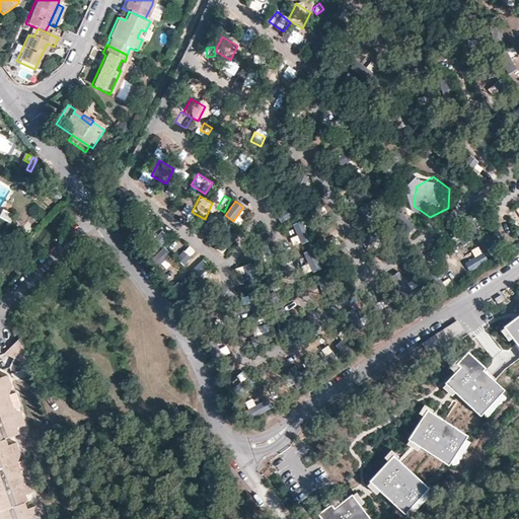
[(0,218),(10,223),(13,215),(3,210),(0,216),(0,218)]
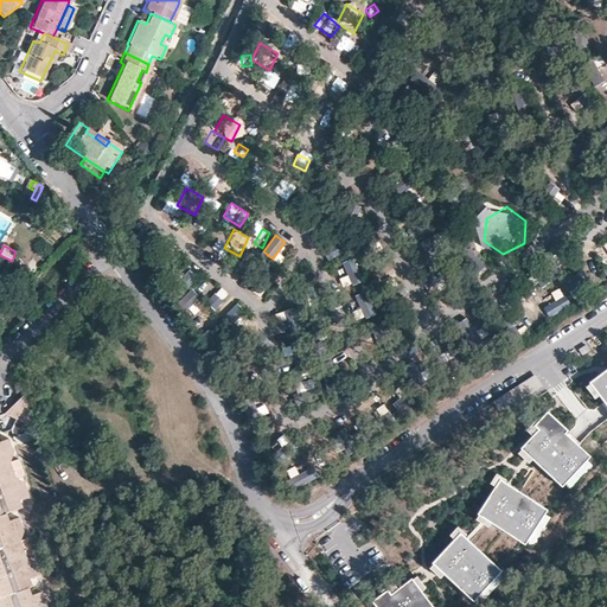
[(353,260),(343,264),(349,275),(339,279),(345,291),(364,281),(353,260)]
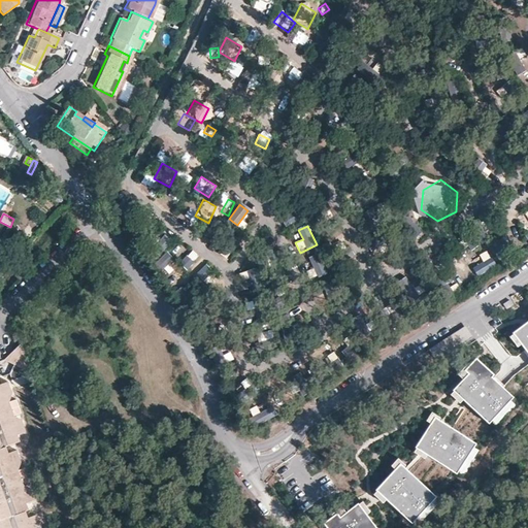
[(165,235),(157,242),(163,250),(172,242),(165,235)]
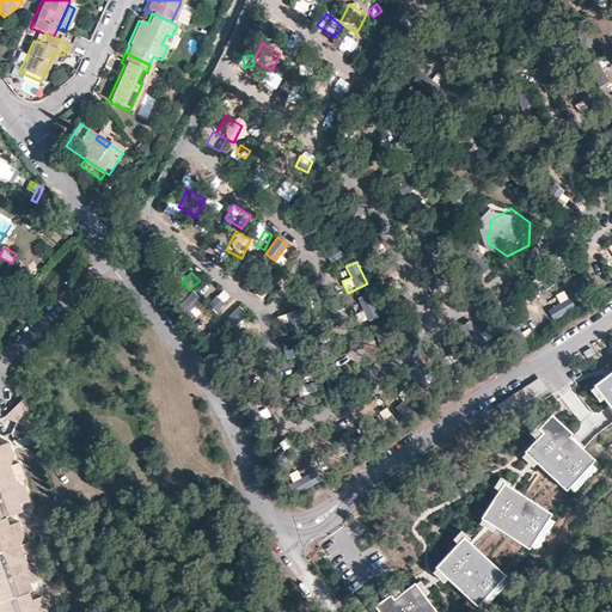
[(549,311),(555,322),(575,308),(564,291),(556,297),(560,304),(549,311)]
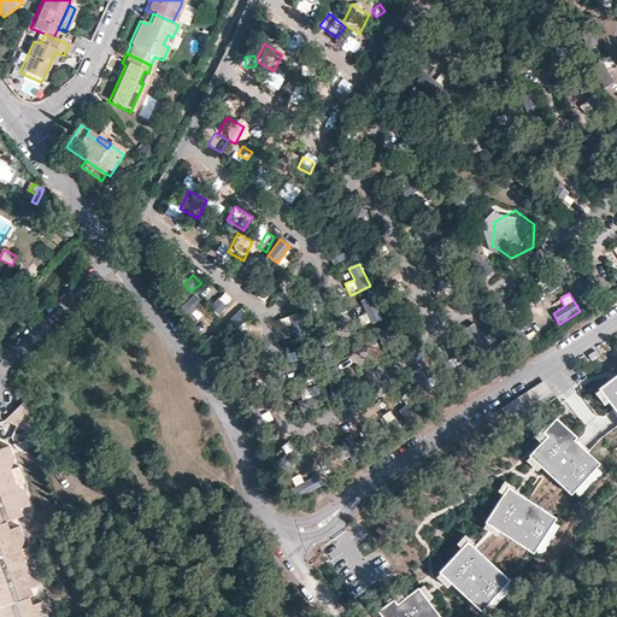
[(375,325),(388,316),(374,294),(359,304),(375,325)]
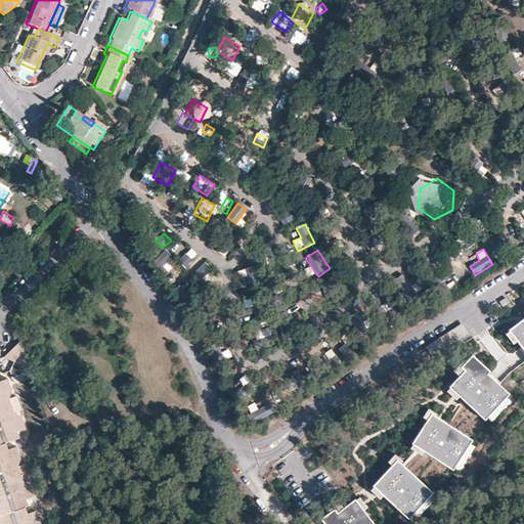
[(176,264),(164,252),(155,260),(167,273),(176,264)]
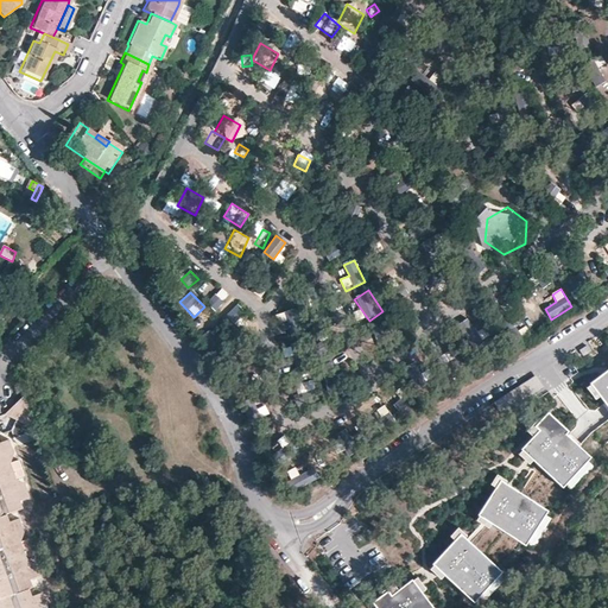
[(215,295),(207,303),(216,311),(223,303),(215,295)]
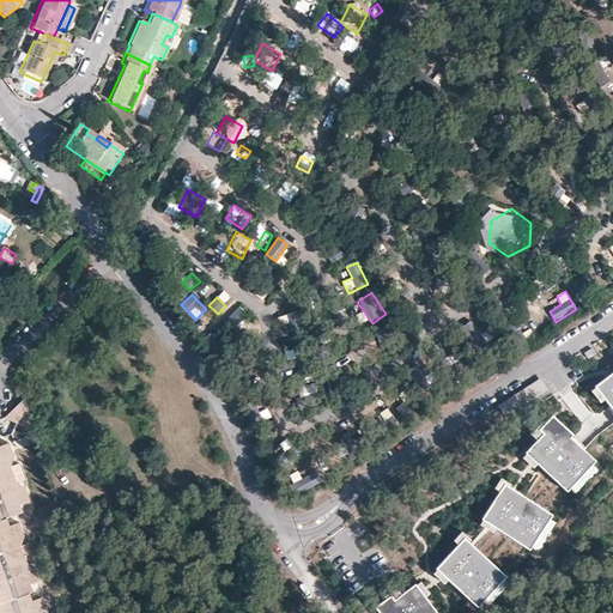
[(230,337),(249,319),(238,308),(219,326),(230,337)]
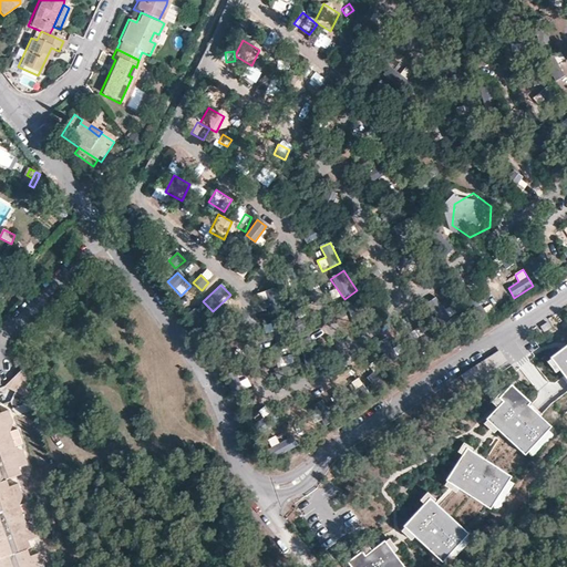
[(276,289),(257,294),(259,301),(277,297),(276,289)]
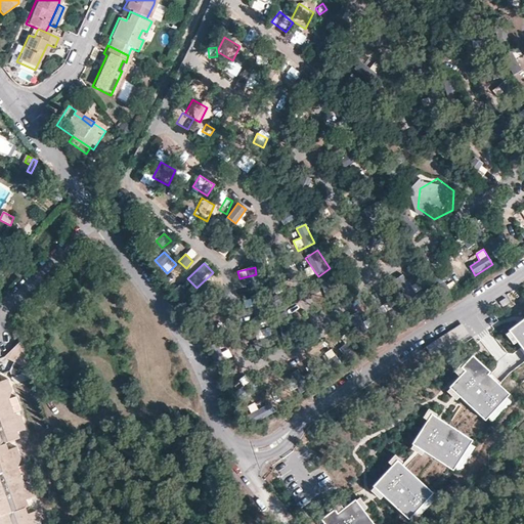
[(358,338),(367,333),(358,314),(349,319),(358,338)]
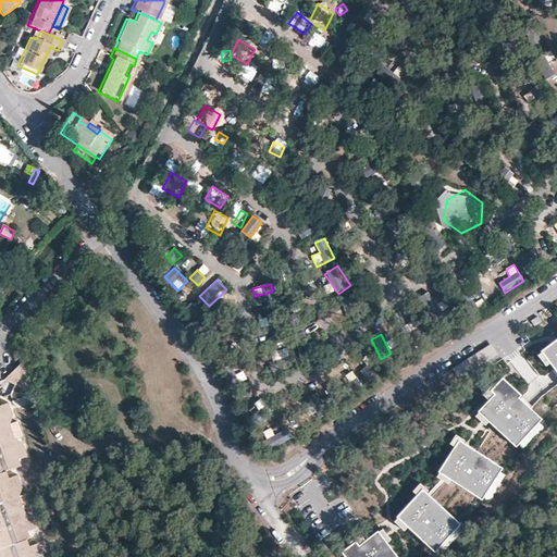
[(556,337),(542,349),(556,370),(556,337)]
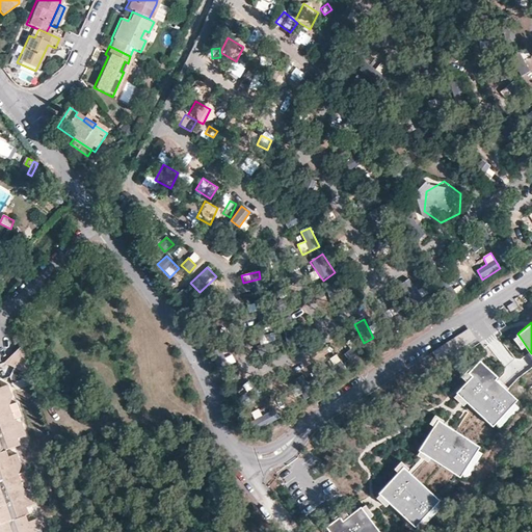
[(25,369),(29,368),(20,342),(3,358),(25,369)]
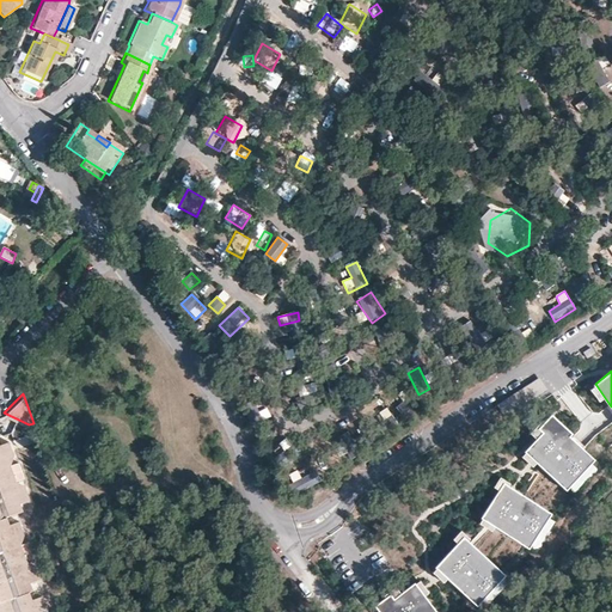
[(554,421),(570,436),(573,433),(552,415),(539,428),(544,432),(554,421)]
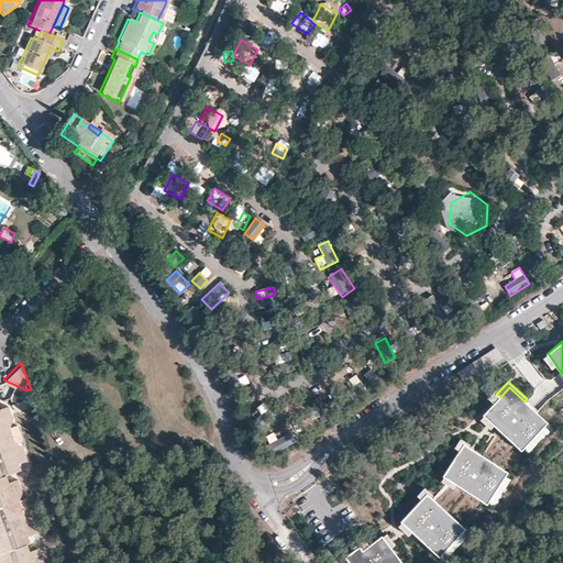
[(548,422),(525,401),(509,387),(500,397),(484,416),(521,451),(525,448),(544,426),(548,422)]
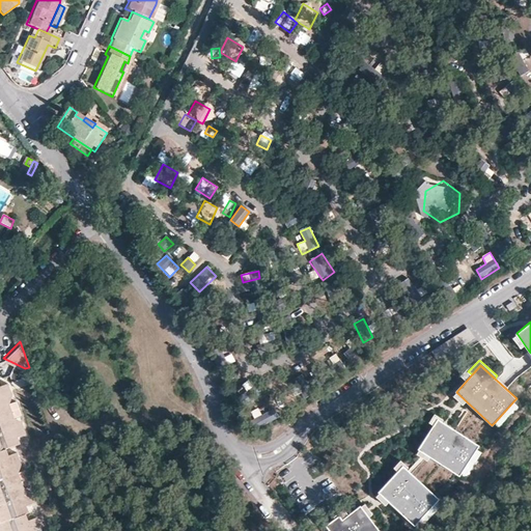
[(312,373),(299,379),(302,387),(315,382),(312,373)]
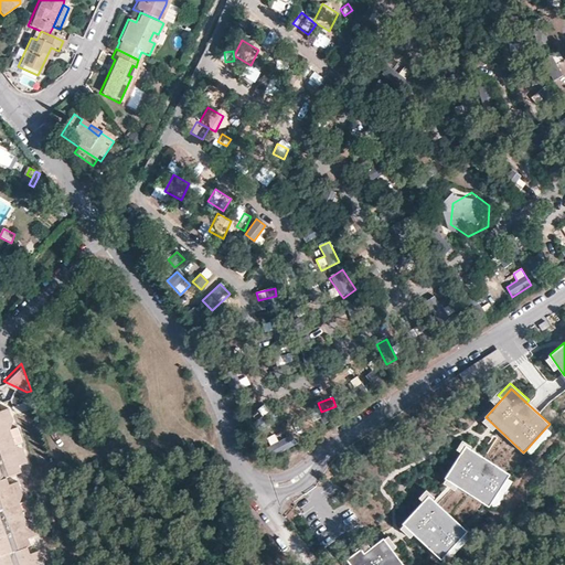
[(24,403),(13,407),(17,415),(28,411),(24,403)]
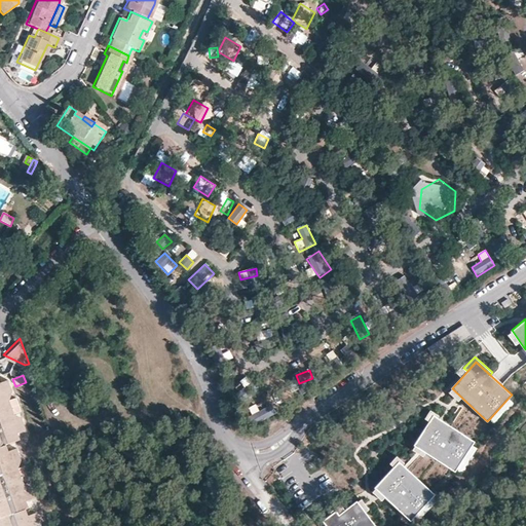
[(0,442),(4,442),(19,437),(15,428),(25,426),(22,414),(15,417),(6,390),(12,388),(8,376),(0,378),(0,442)]
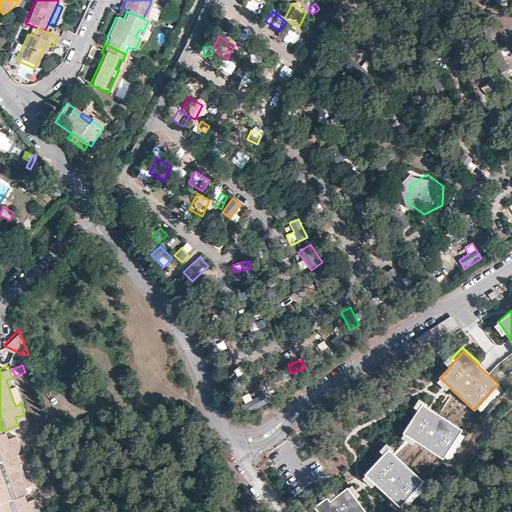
[(495,387),(477,407),(481,410),(499,391),(495,387)]
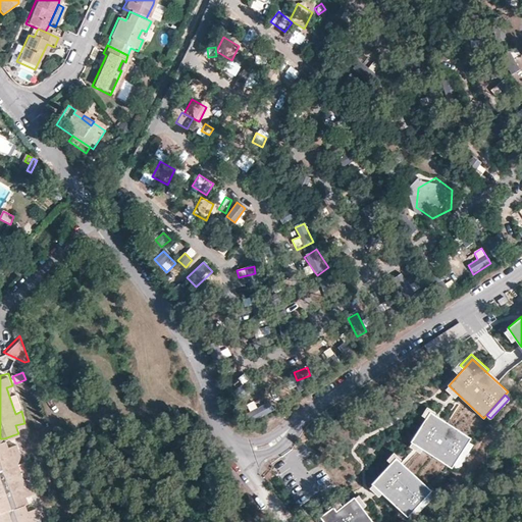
[(429,412),(411,441),(451,468),(454,464),(468,441),(470,438),(429,412)]
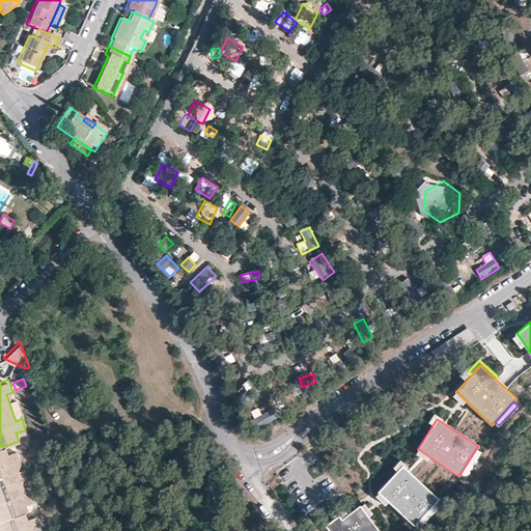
[(27,487),(23,490),(14,463),(19,460),(15,449),(6,451),(4,446),(0,446),(0,516),(22,510),(26,508),(24,502),(31,500),(27,487)]
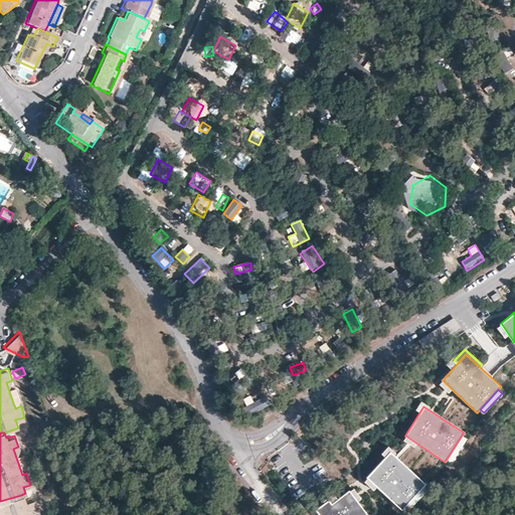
[(462,436),(448,458),(452,461),(466,439),(462,436)]
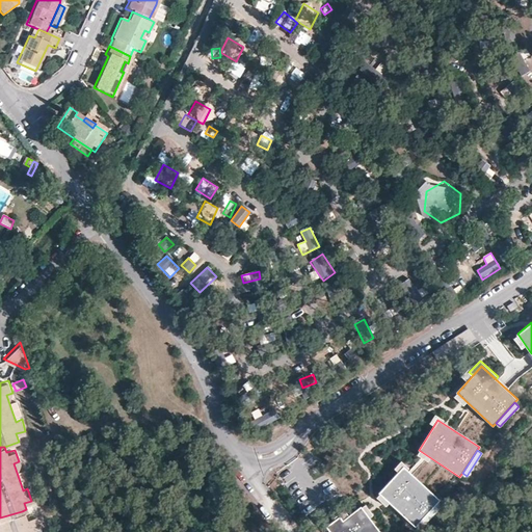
[(403,467),(379,493),(416,526),(419,523),(436,503),(440,500),(403,467)]
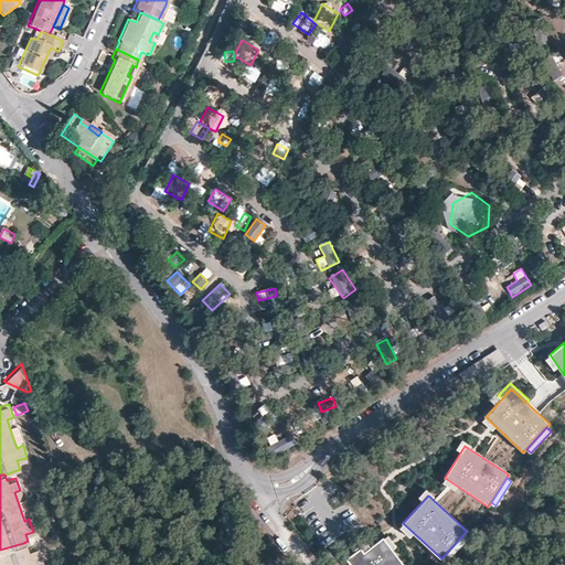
[(468,539),(464,534),(445,555),(448,560),(468,539)]
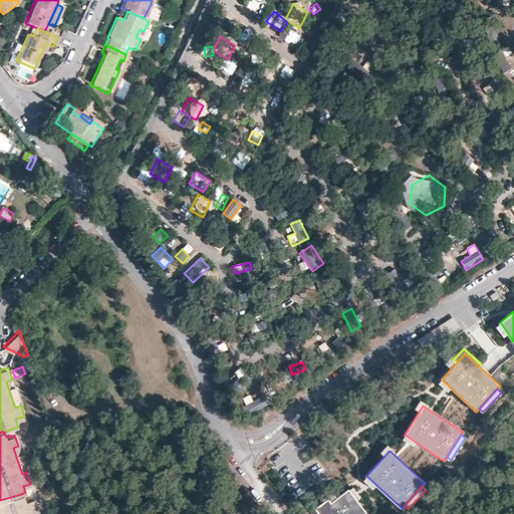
[(331,503),(321,511),(323,513),(366,513),(348,490),(331,503)]
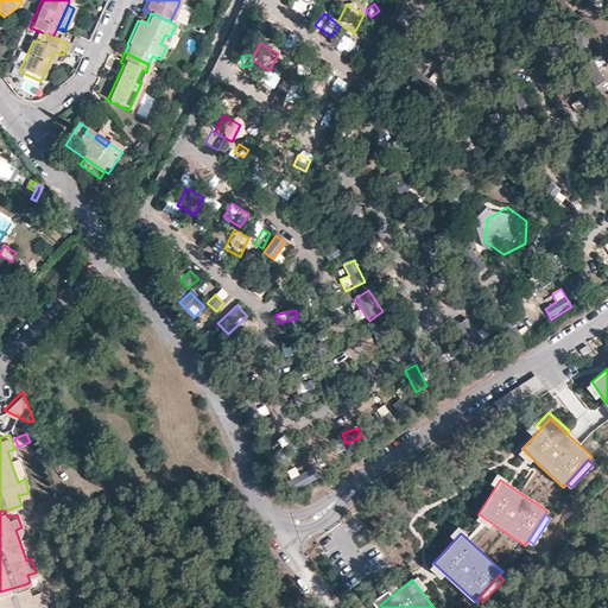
[(0,607),(37,607),(36,605),(42,602),(38,588),(27,591),(25,584),(0,591),(0,607)]
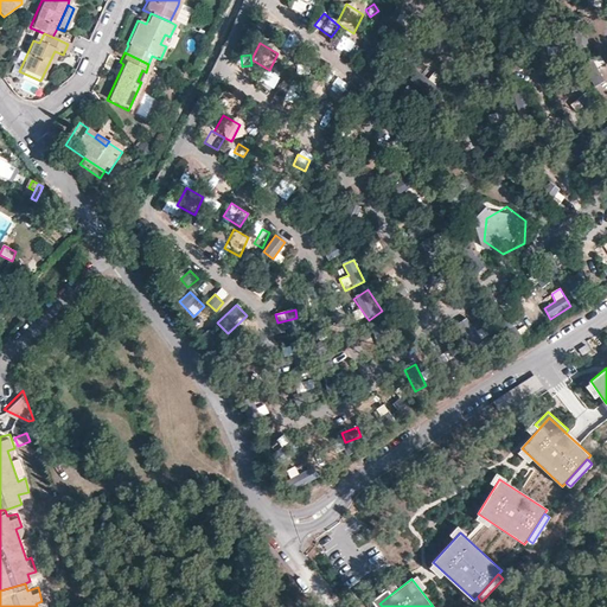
[(382,606),(379,604),(391,594),(388,589),(372,601),(377,606),(382,606)]
